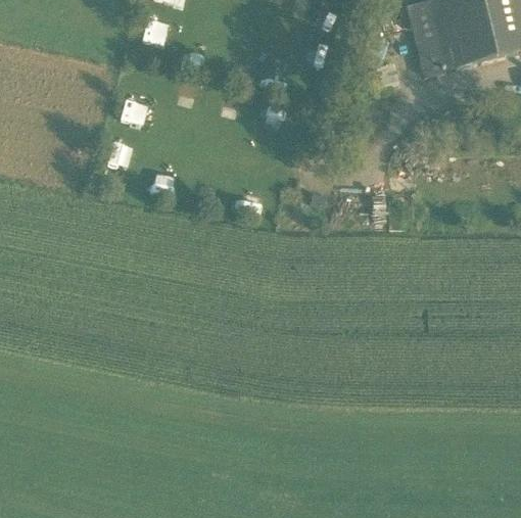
[(426,0),(406,5),(423,76),(520,52),(520,0),(426,0)]
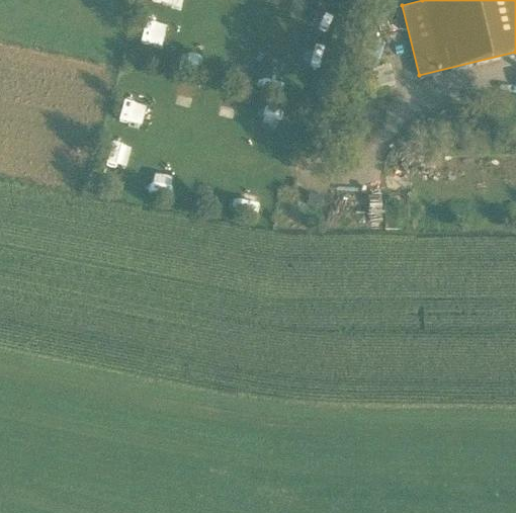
[(164,46),(170,21),(148,16),(142,39),(164,46)]
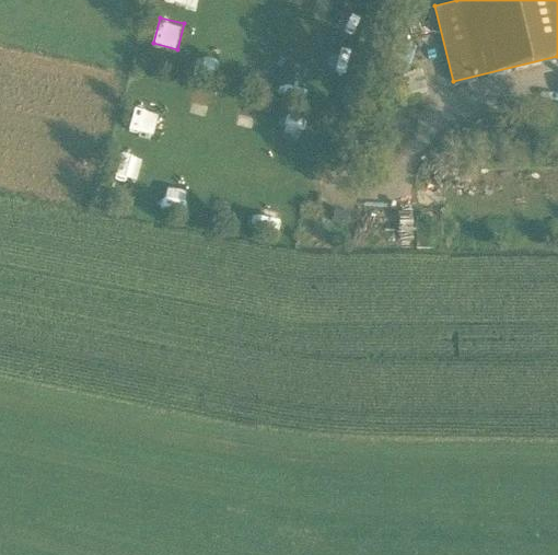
[(442,38),(429,42),(433,62),(446,59),(442,38)]
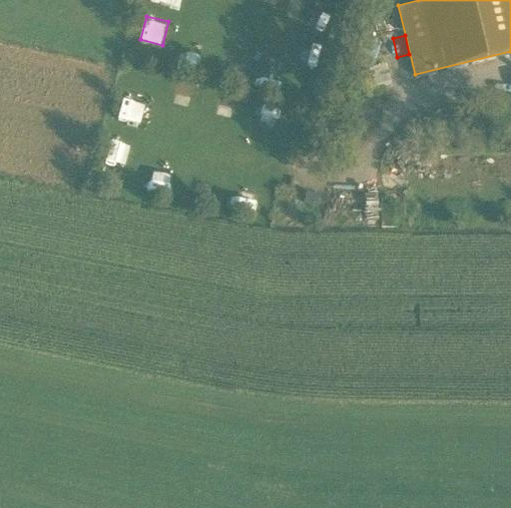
[(221,74),(245,79),(250,56),(225,51),(221,74)]
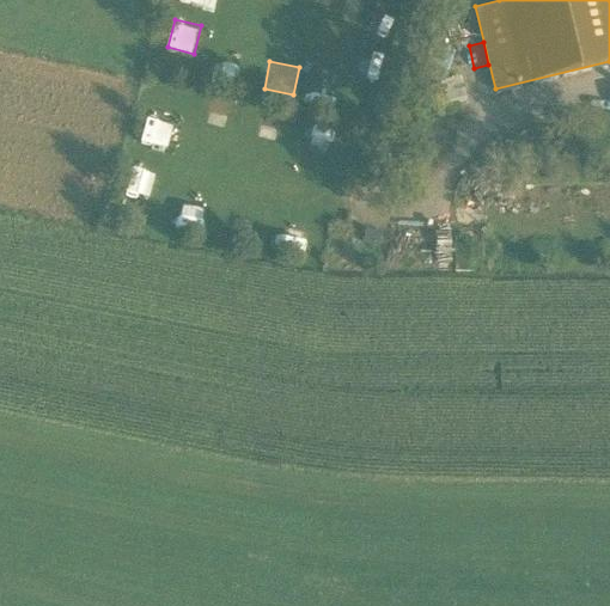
[(138,144),(164,151),(172,123),(146,116),(138,144)]
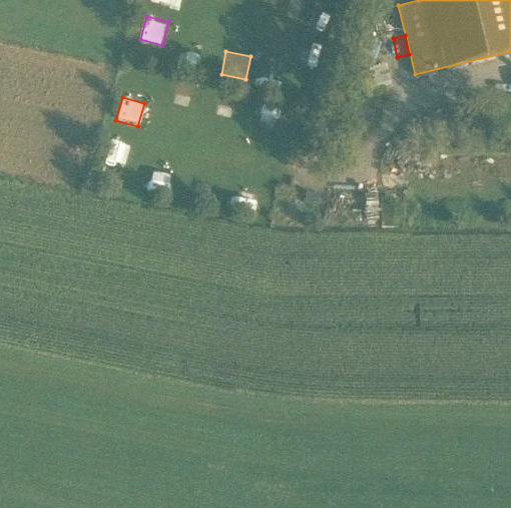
[(262,119),(277,120),(278,105),(264,104),(262,119)]
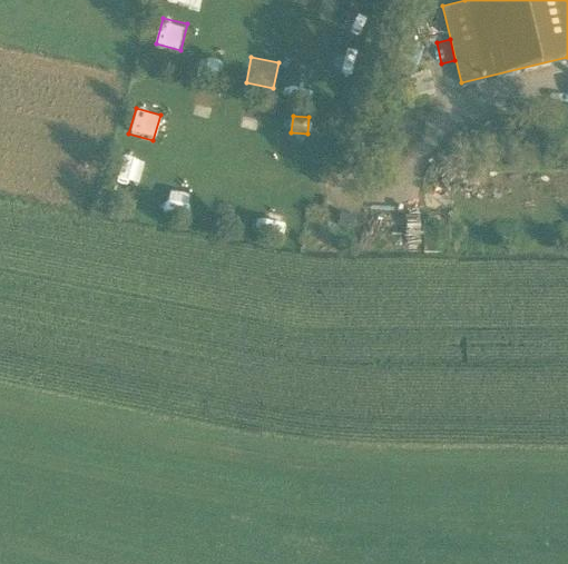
[(448,147),(429,177),(446,188),(466,158),(448,147)]
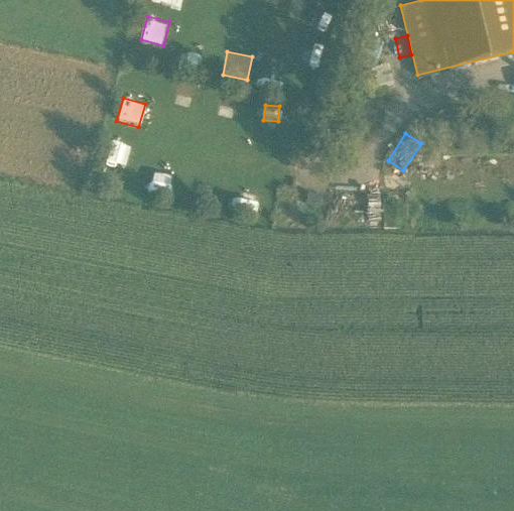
[(130,162),(131,144),(113,142),(112,161),(130,162)]
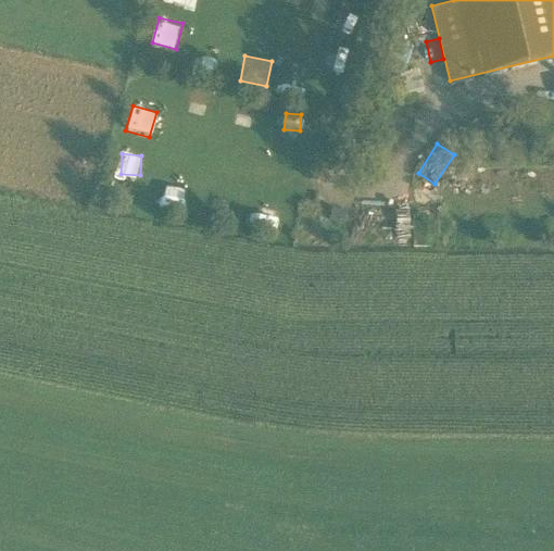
[(181,208),(188,190),(170,184),(163,200),(181,208)]
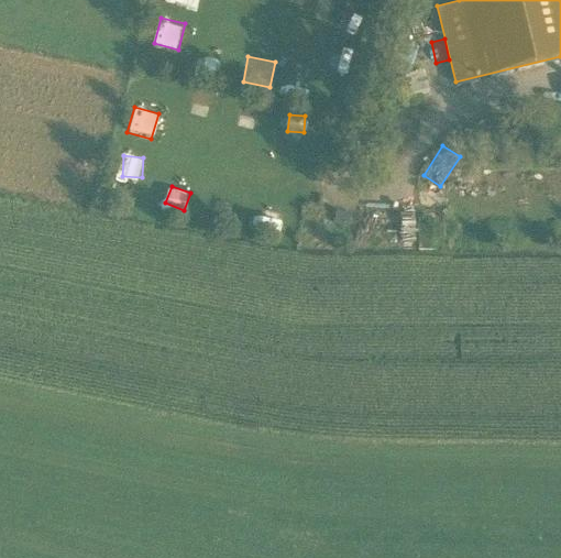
[(339,208),(334,218),(347,222),(351,214),(339,208)]
